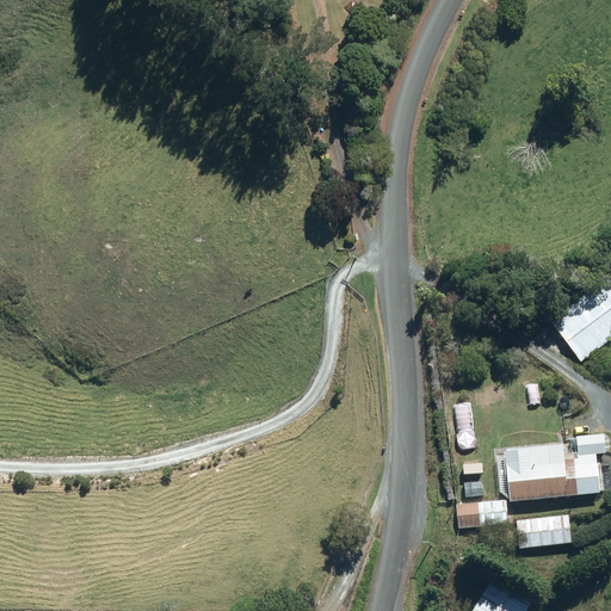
[(610,273),(549,321),(581,363),(610,339),(610,273)]
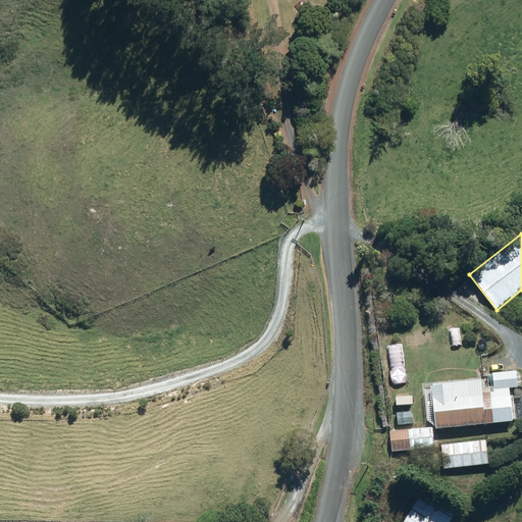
[(479,379),(429,383),(430,388),(433,421),(433,428),(511,421),(508,387),(517,386),(515,370),(490,373),(492,386),(480,387),(479,379)]
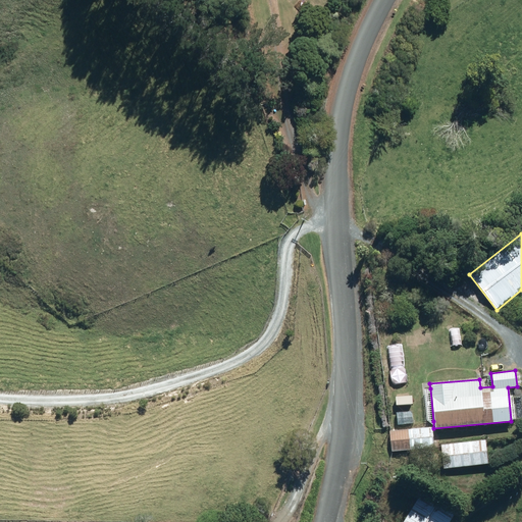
[(411,411),(397,413),(398,425),(412,424),(411,411)]
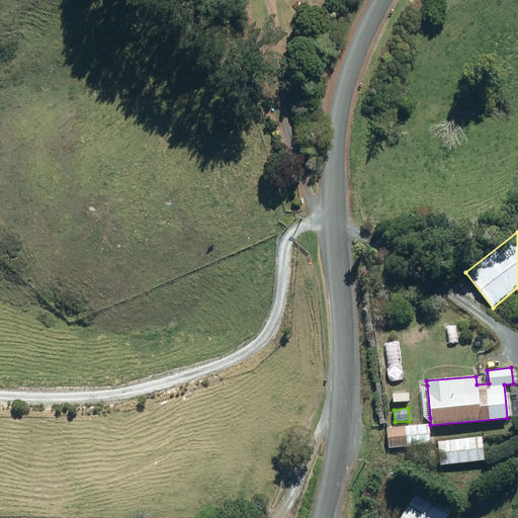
[(428,424),(385,428),(387,447),(430,443),(428,424)]
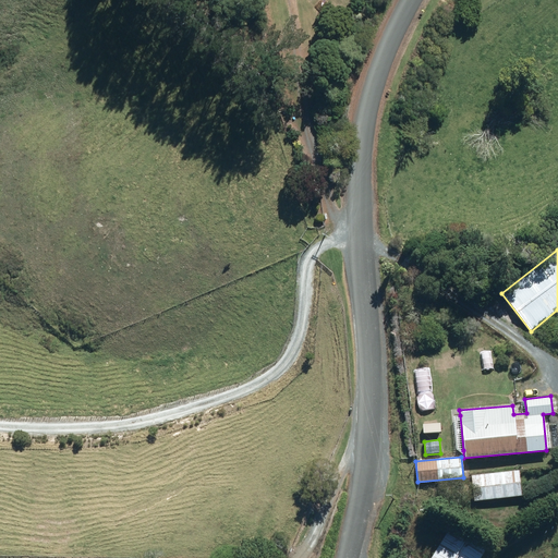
[(519,471),(471,476),(474,501),(522,496),(519,471)]
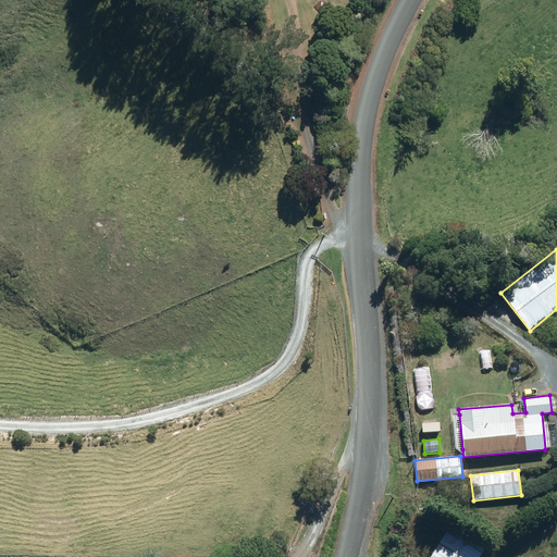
[(449,527),(430,556),(479,556),(484,548),(449,527)]
